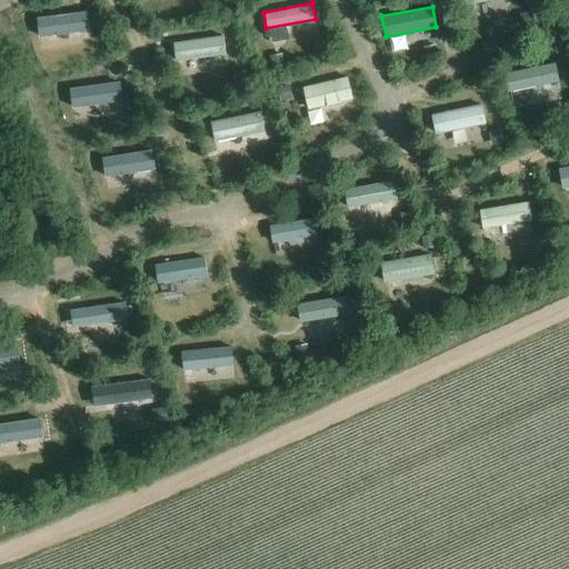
[(87,11),(36,18),(38,36),(89,30),(87,11)]
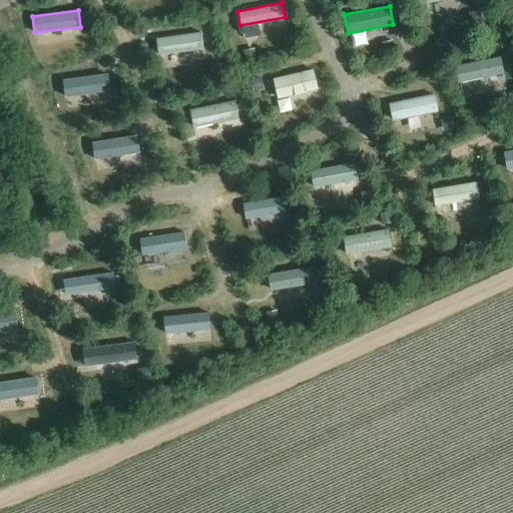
[(480,10),(468,12),(470,24),(483,22),(480,10)]
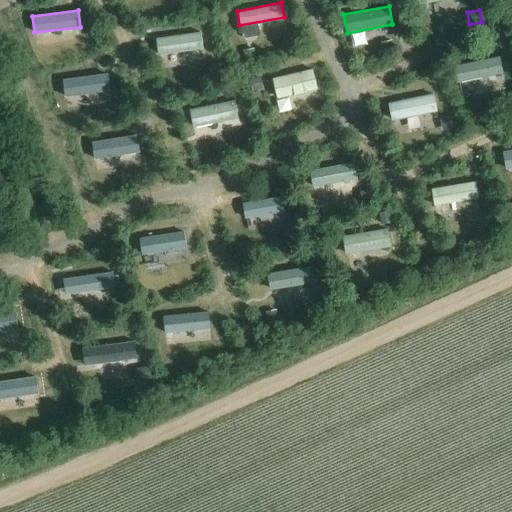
[(201,31),(156,38),(158,55),(203,48),(201,31)]
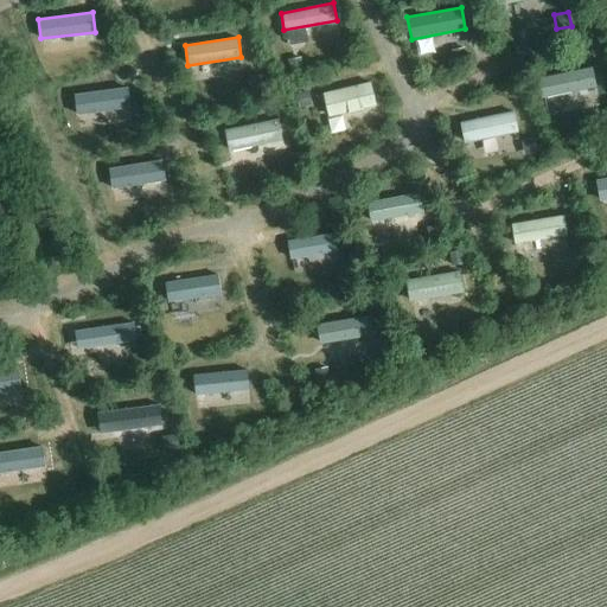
[(467,46),(451,48),(451,62),(467,62),(467,46)]
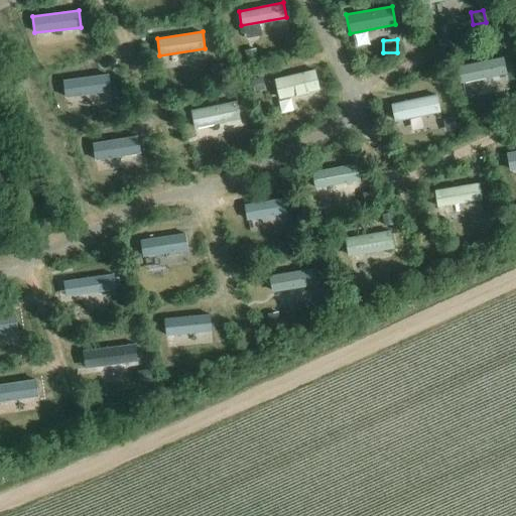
[(257,49),(244,51),(246,62),(259,59),(257,49)]
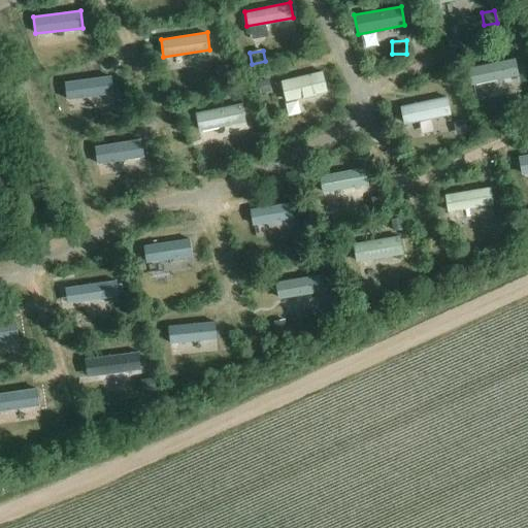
[(519,75),(516,58),(468,67),(471,85),(519,75)]
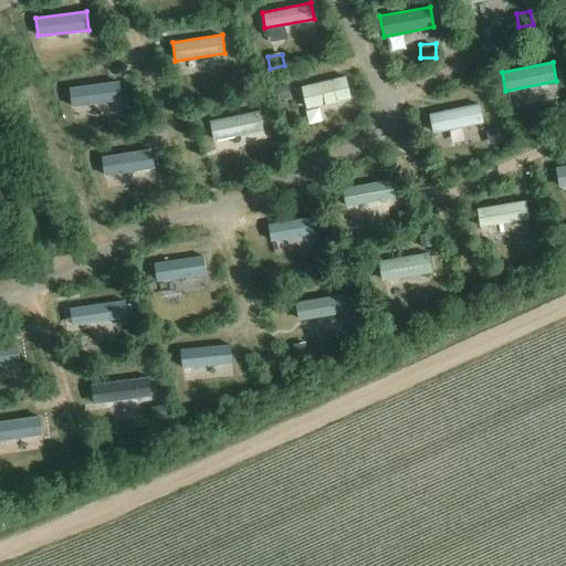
[(245,70),(231,71),(232,84),(247,83),(245,70)]
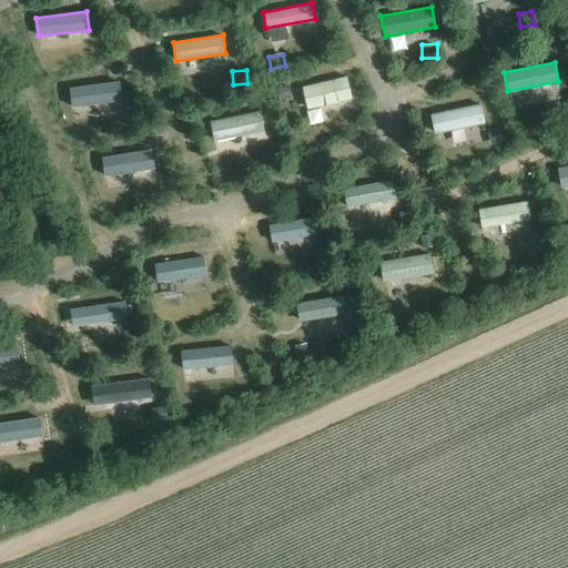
[(347,75),(302,88),(308,110),(353,99),(347,75)]
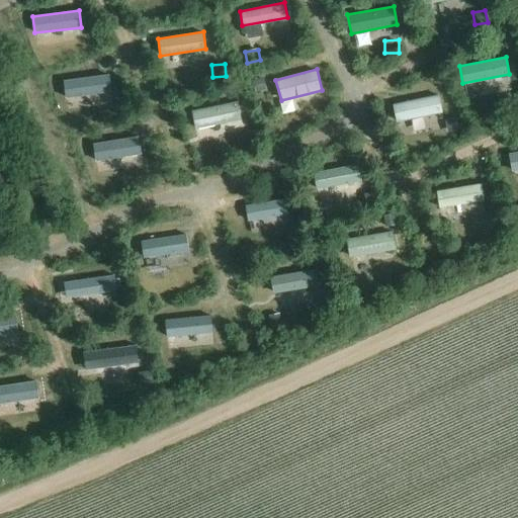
[(110,90),(108,74),(63,81),(66,97),(110,90)]
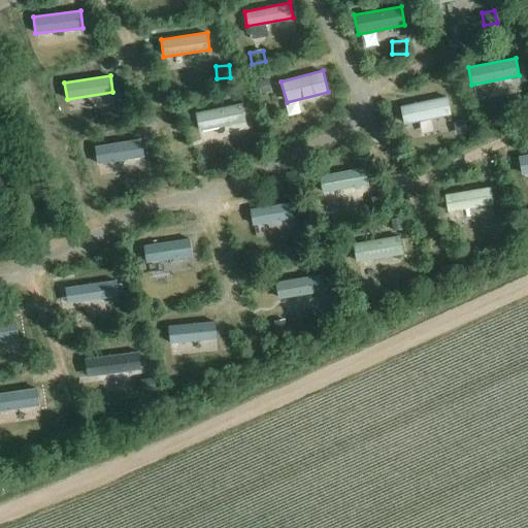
[(268,78),(256,83),(260,95),(272,91),(268,78)]
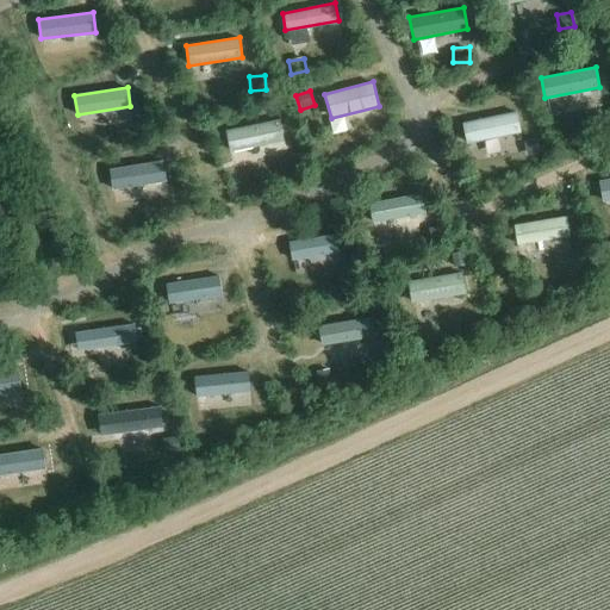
[(517,111),(462,123),(467,143),(521,131),(517,111)]
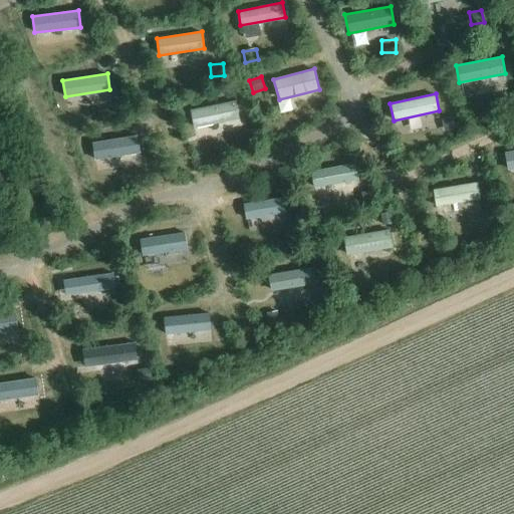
[(236,100),(190,109),(194,127),(240,117),(236,100)]
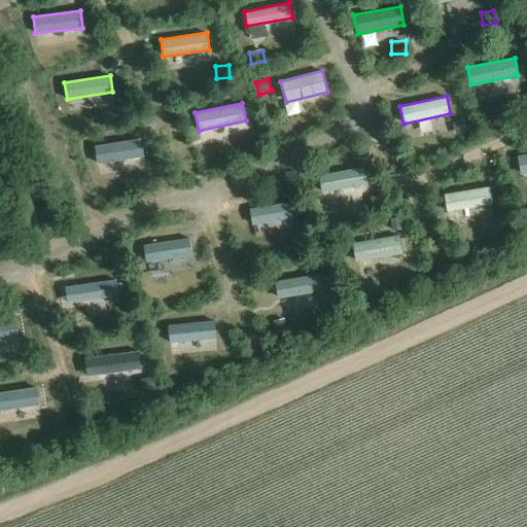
[(465,118),(452,121),(455,136),(468,133),(465,118)]
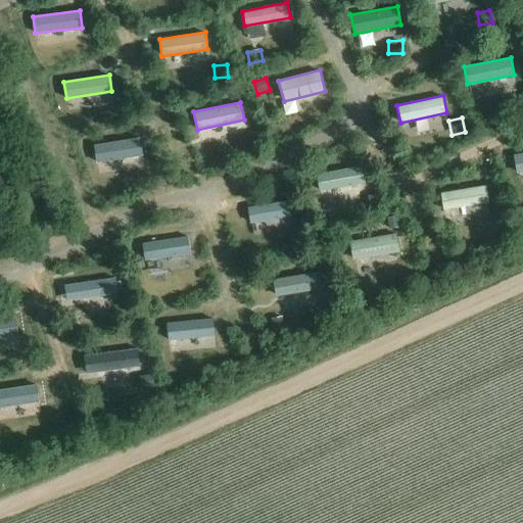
[(260,132),(247,133),(248,143),(262,141),(260,132)]
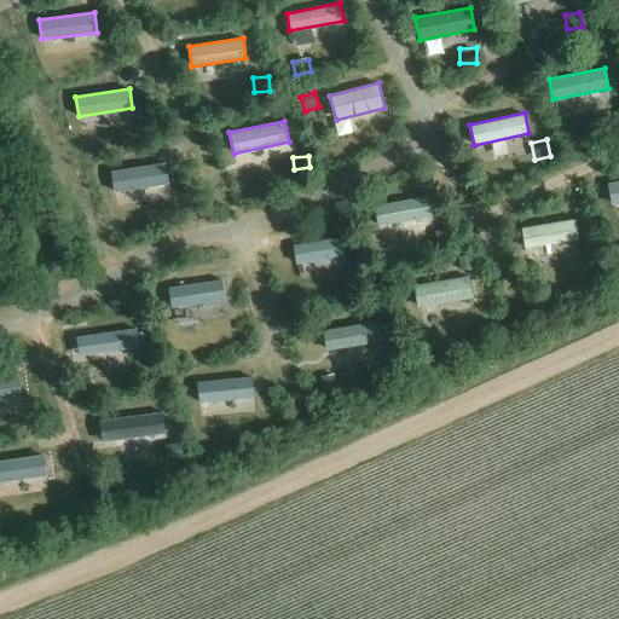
[(165,162),(110,172),(114,191),(168,183),(165,162)]
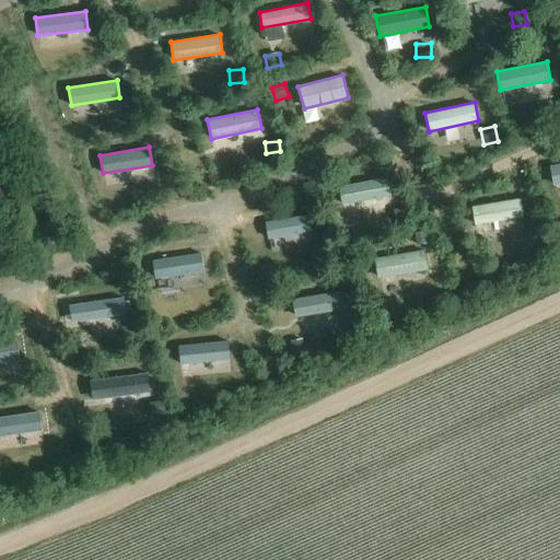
[(559,163),(550,165),(553,185),(559,184),(559,163)]
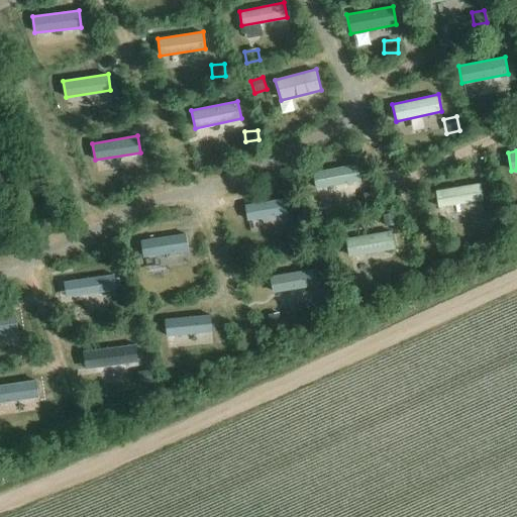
[(360,181),(357,164),(313,171),(316,189),(360,181)]
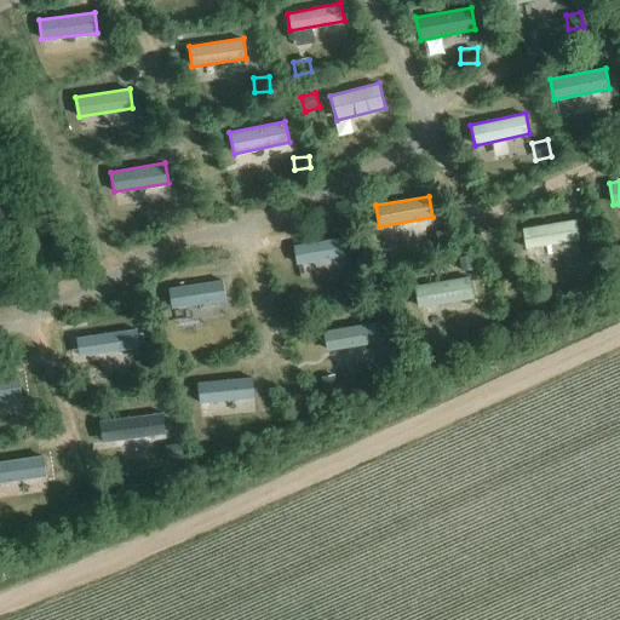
[(577,219),(523,228),(526,248),(579,240),(577,219)]
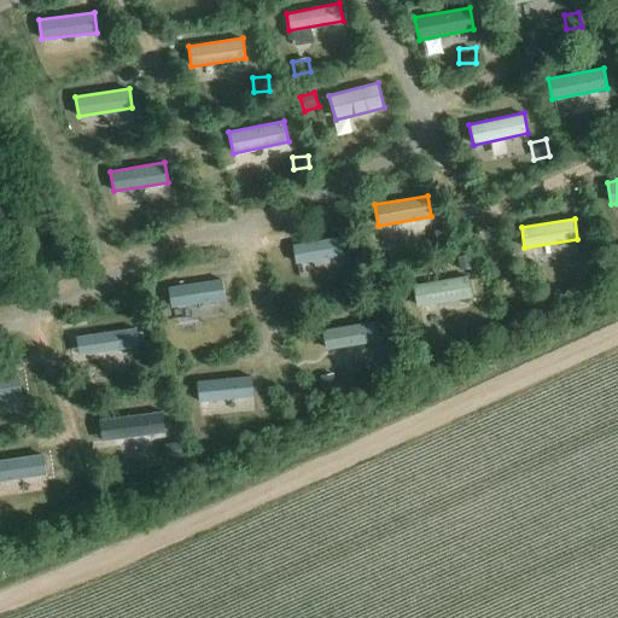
[(448,228),(435,231),(437,244),(450,242),(448,228)]
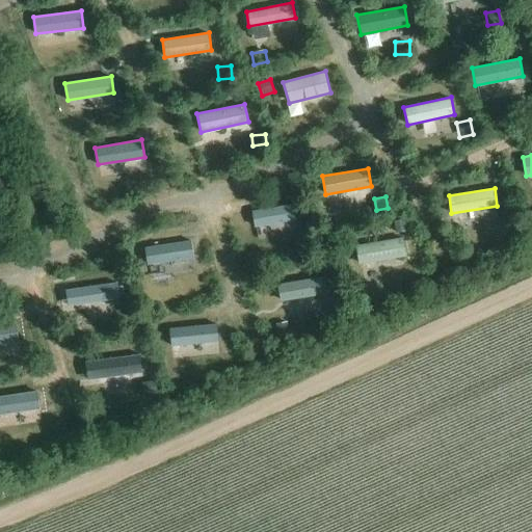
[(293,204),(251,211),(255,227),(296,220),(293,204)]
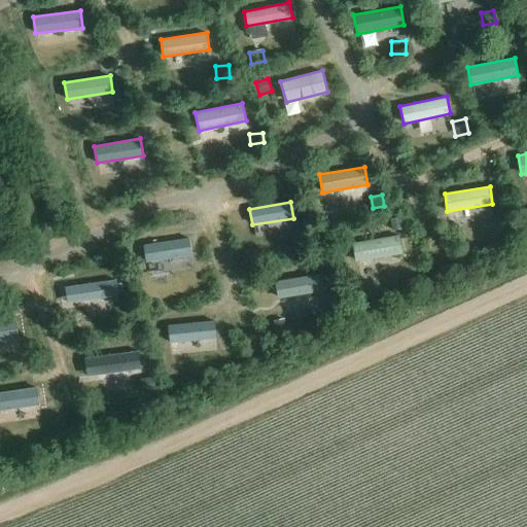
[(507,213),(493,215),(495,230),(508,227),(507,213)]
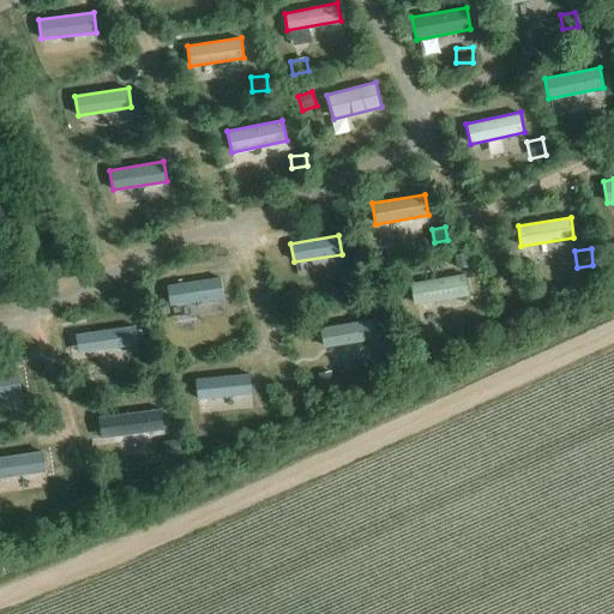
[(469,253),(455,256),(456,269),(470,266),(469,253)]
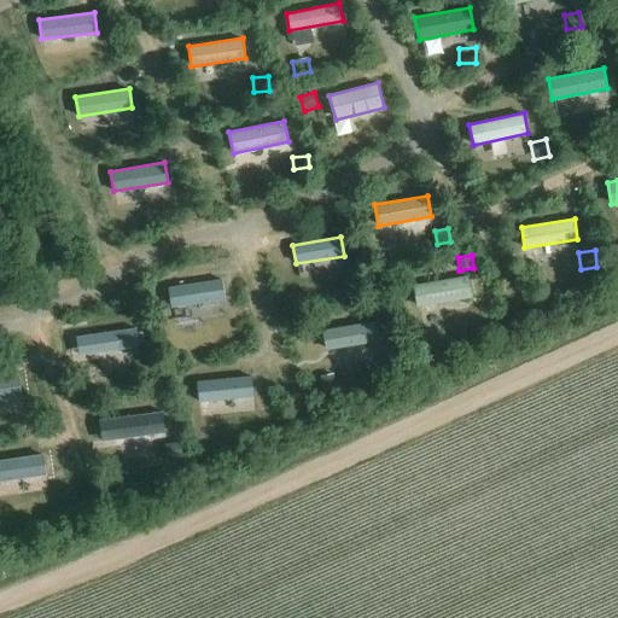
[(361,268),(347,272),(349,284),(365,280),(361,268)]
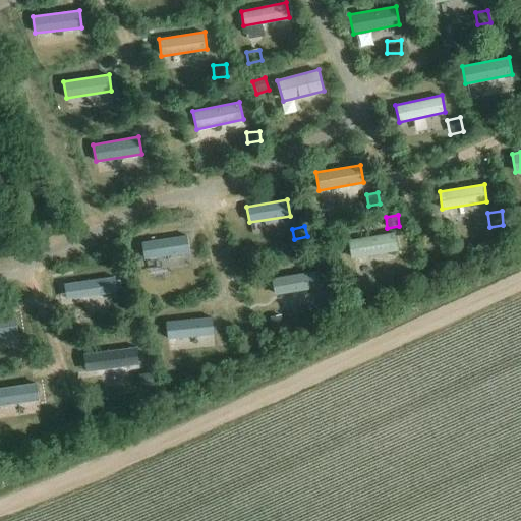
[(395,232),(348,240),(351,257),(398,250),(395,232)]
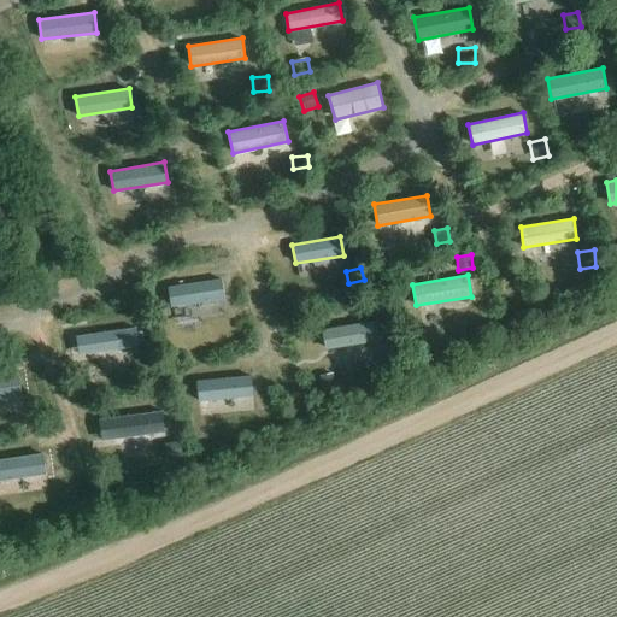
[(222,278),(168,287),(170,306),(225,298),(222,278)]
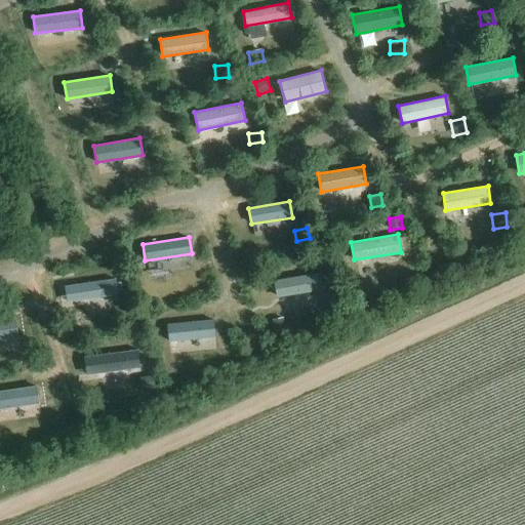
[(322,273),(274,280),(276,297),(325,290),(322,273)]
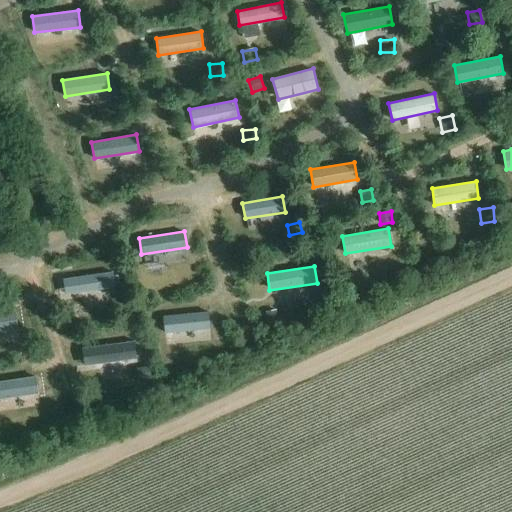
[(114,287),(112,272),(62,279),(65,294),(114,287)]
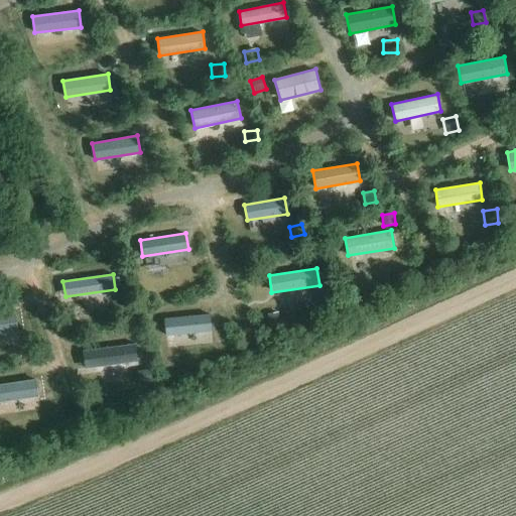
[(279,312),(267,314),(269,326),(281,324),(279,312)]
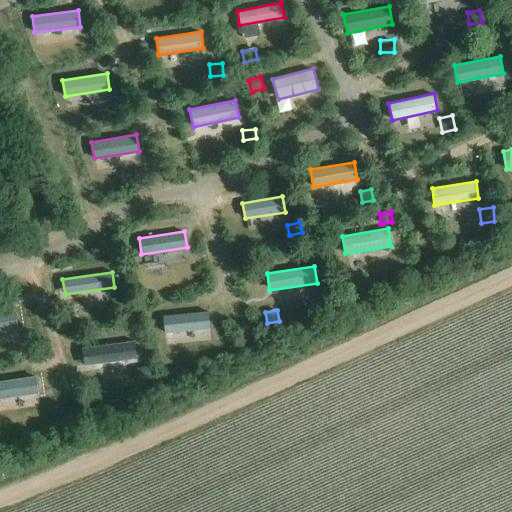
[(0,330),(17,328),(15,311),(0,312),(0,330)]
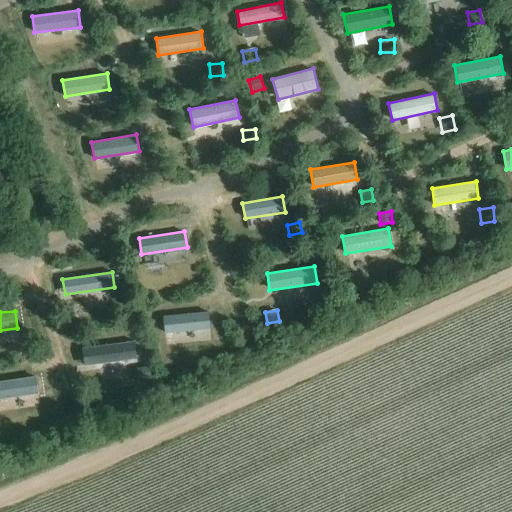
[(209,311),(162,316),(164,333),(211,328),(209,311)]
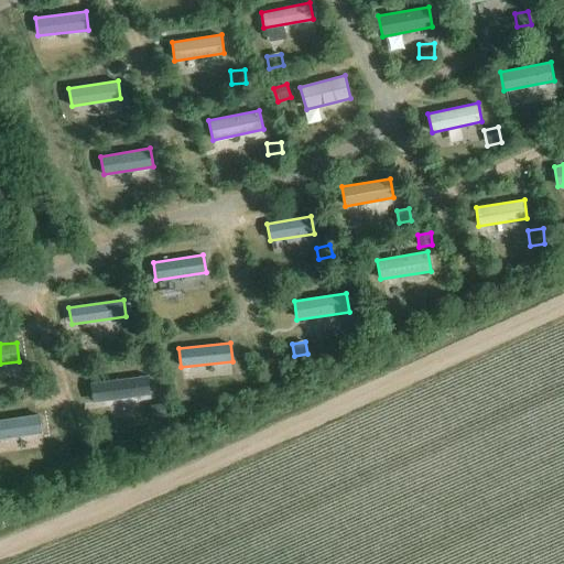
[(148,375),(89,383),(93,403),(151,396),(148,375)]
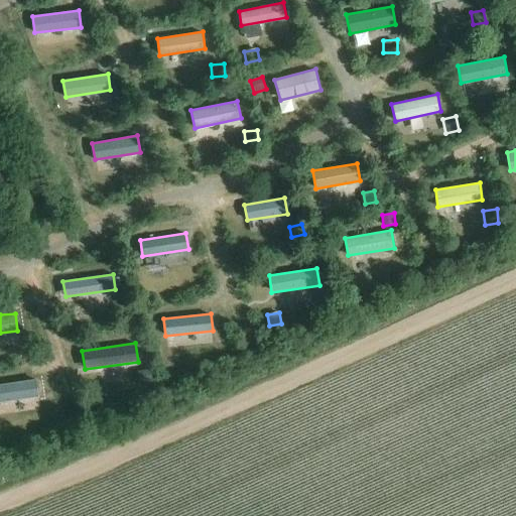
[(151,369),(137,371),(138,383),(153,381),(151,369)]
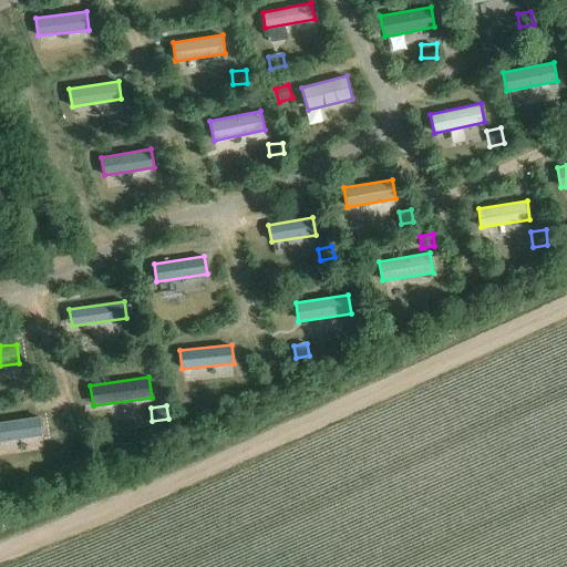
[(0,441),(41,435),(39,415),(0,421),(0,441)]
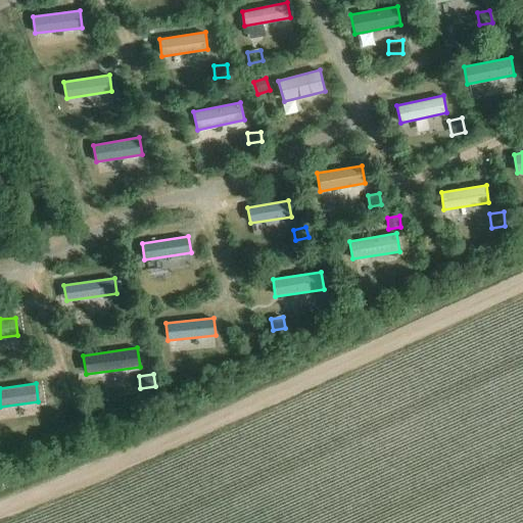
All buildings are outlined.
